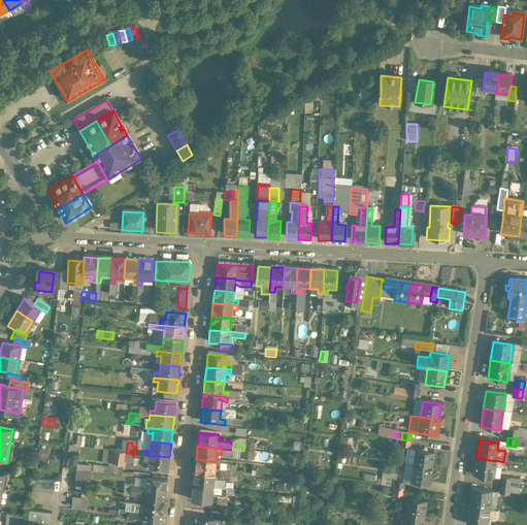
[(434,453),(416,450),(413,466),(431,468),(434,453)]
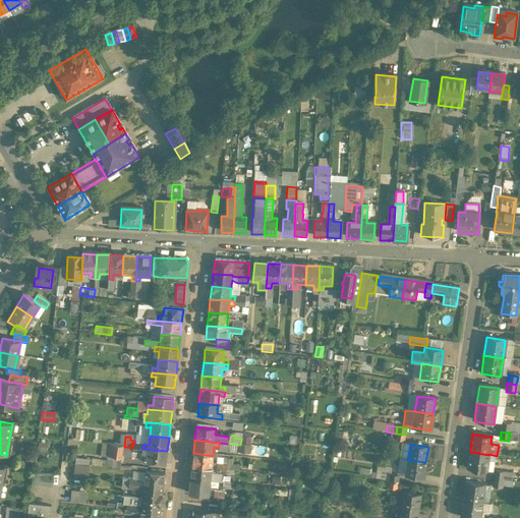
[(112,458),(121,459),(121,457),(123,447),(113,446),(111,454),(111,458),(112,458)]
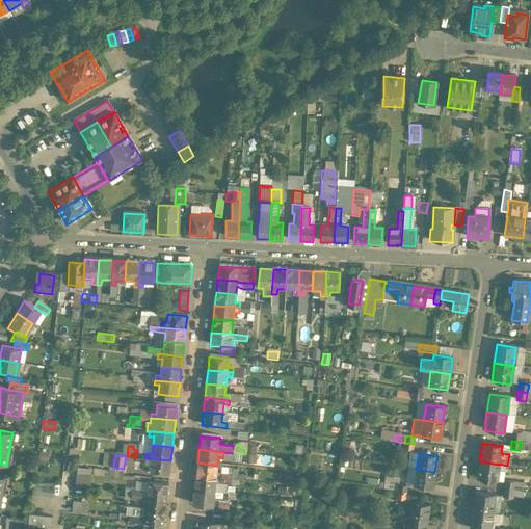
[(126,456),(124,467),(134,468),(135,463),(135,457),(127,456),(126,456)]
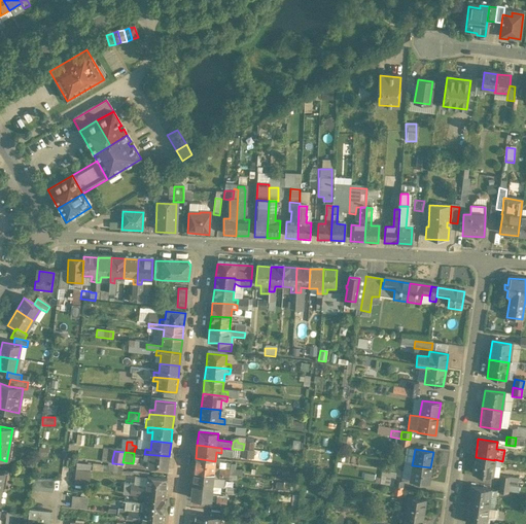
[(169,456),(144,454),(144,458),(149,458),(148,468),(168,470),(169,456)]
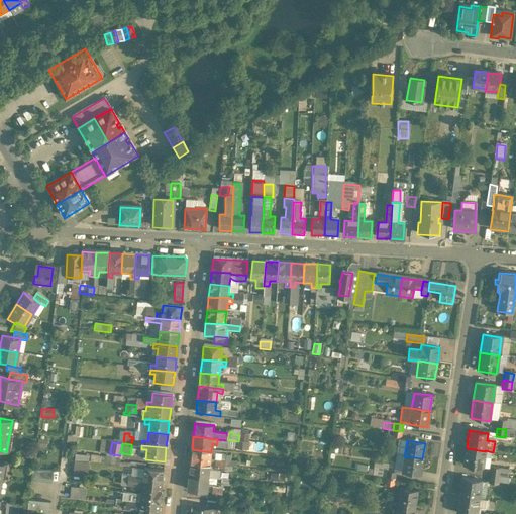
[(485,451),(467,448),(463,467),(483,470),(485,451)]
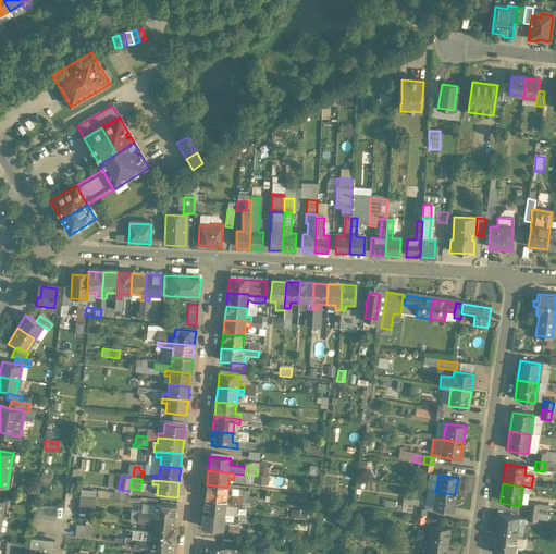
[(227,488),(207,484),(206,500),(231,502),(232,497),(226,496),(227,488)]
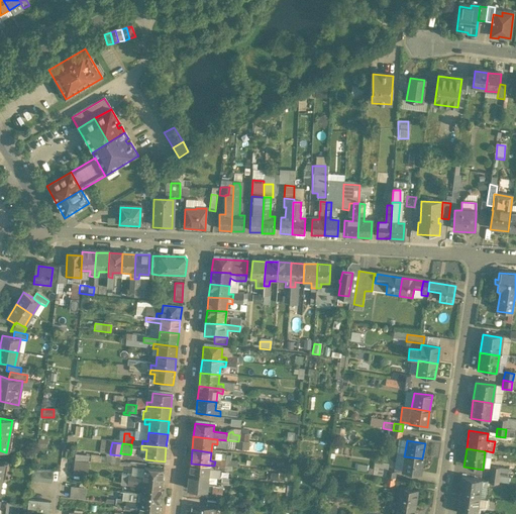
[(120,455),(111,454),(111,457),(110,465),(119,466),(120,455)]
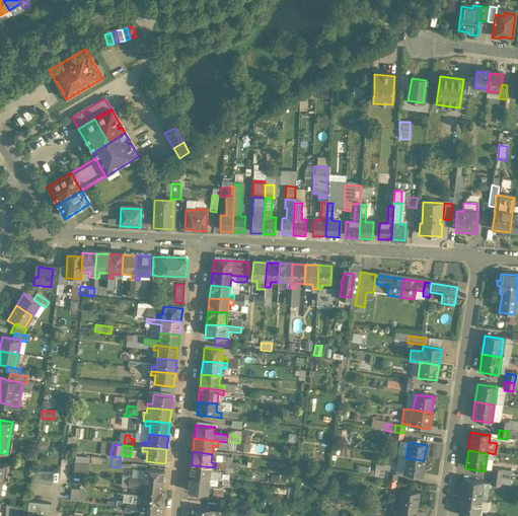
[(424,460),(405,458),(403,473),(422,476),(424,460)]
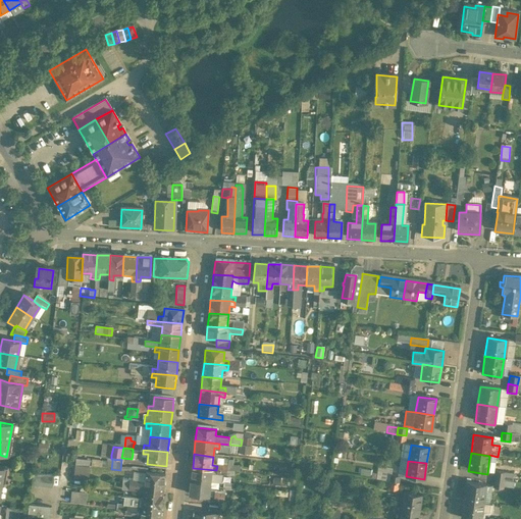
[(75,467),(73,479),(88,481),(89,468),(75,467)]
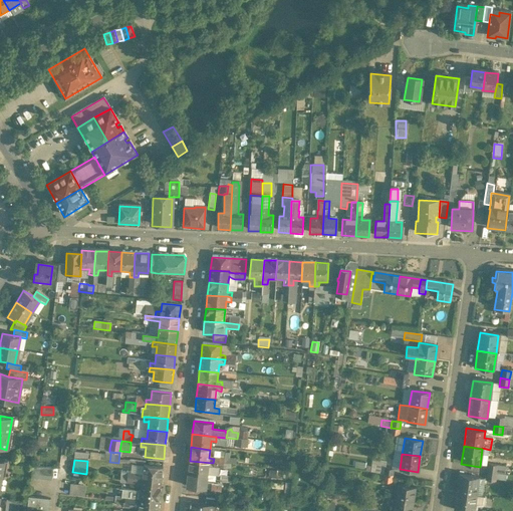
[(213,463),(190,461),(188,474),(207,476),(208,467),(213,468),(213,463)]
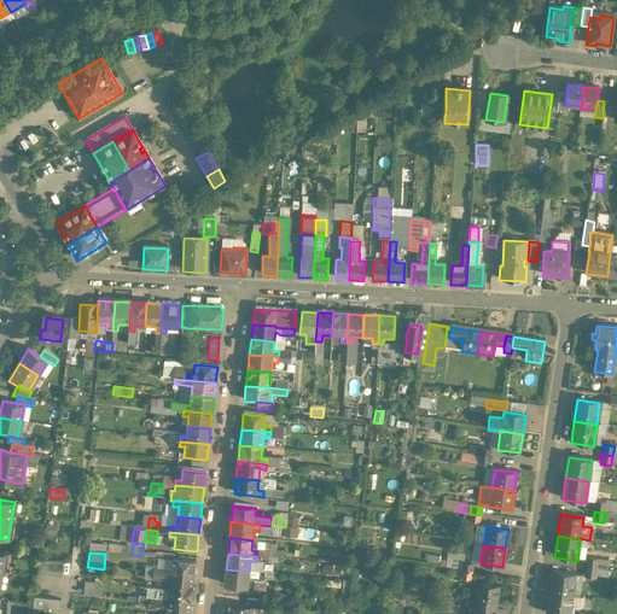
[(172,571),(173,561),(158,559),(157,568),(166,569),(166,571),(172,571)]
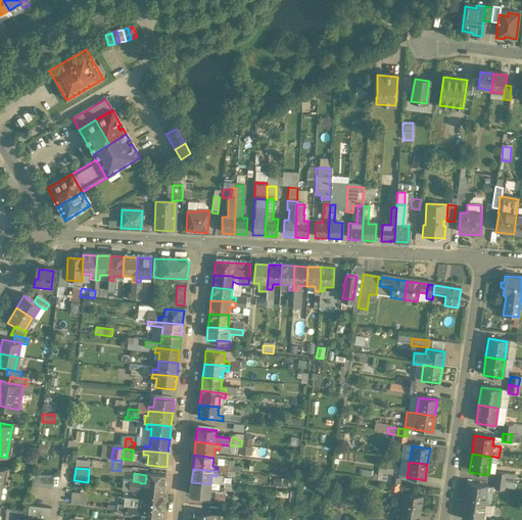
[(506,474),(496,473),(495,482),(505,483),(506,474)]
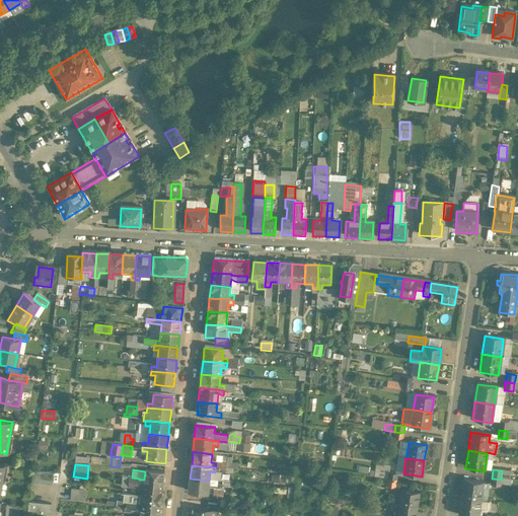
[(164,473),(145,471),(144,480),(139,480),(139,484),(162,487),(164,473)]
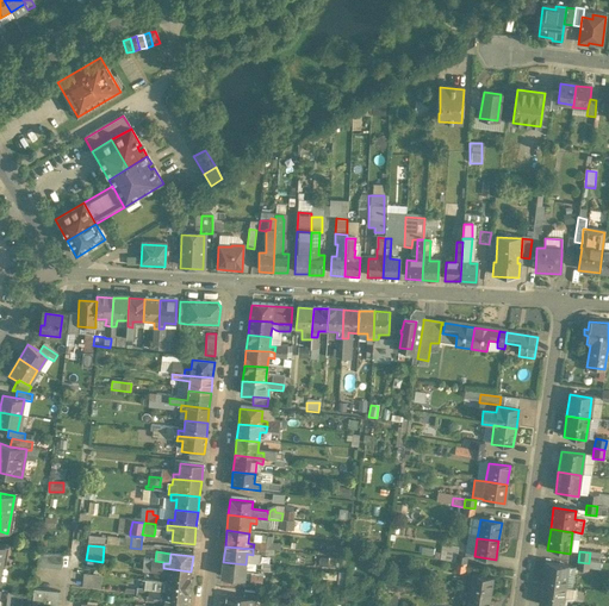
[(61,556),(38,555),(37,569),(60,570),(61,556)]
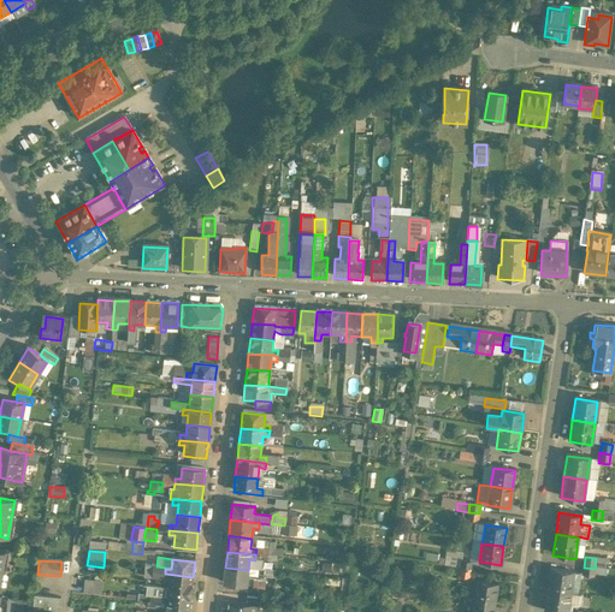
[(248,570),(225,568),(224,583),(253,587),(253,581),(249,581),(247,581),(248,570)]
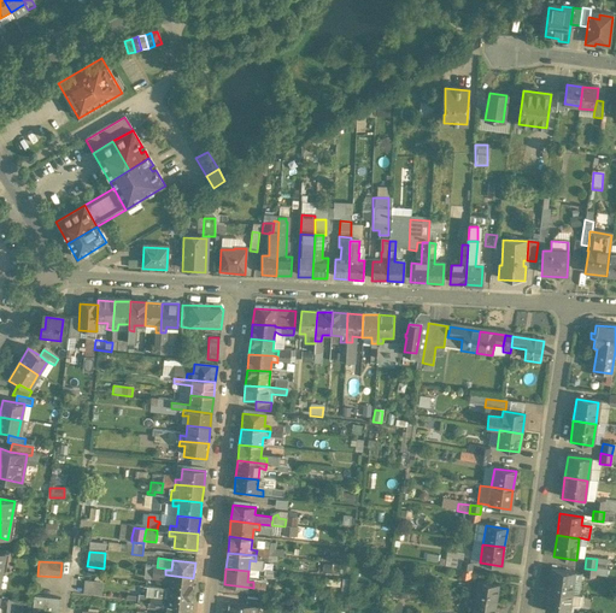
[(596,570),(585,569),(584,577),(594,579),(596,570)]
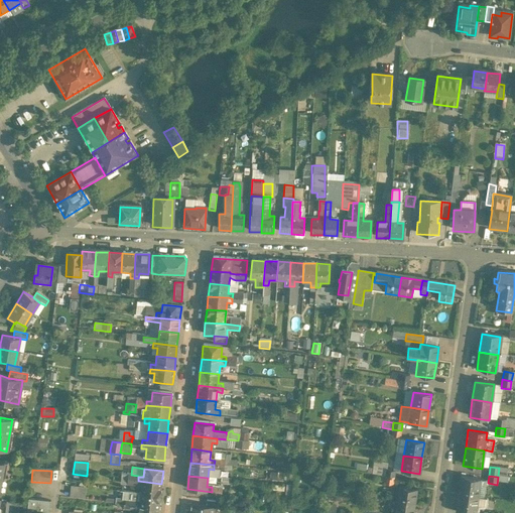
[(480,480),(461,478),(459,495),(478,498),(480,480)]
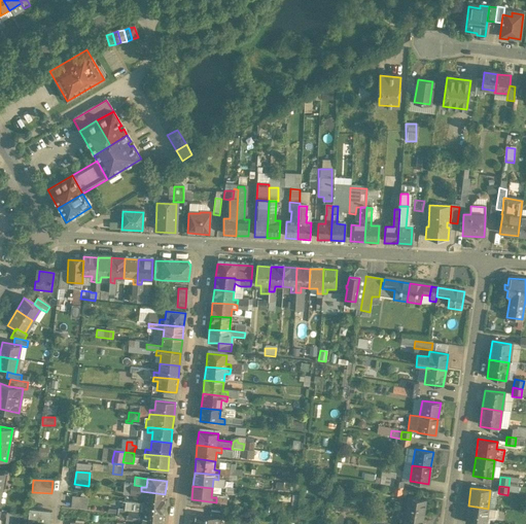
[(130,490),(123,489),(121,495),(120,494),(119,499),(124,500),(125,495),(130,495),(130,490)]
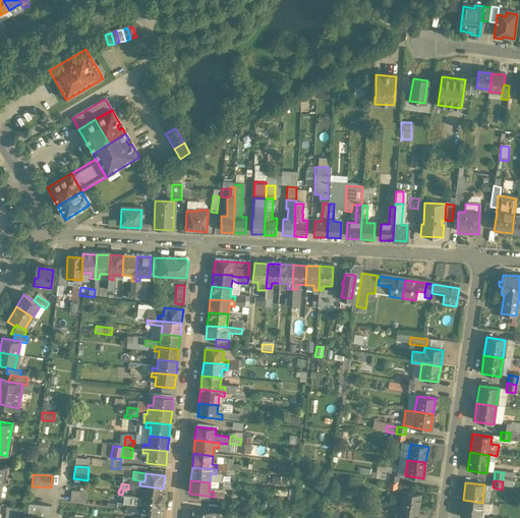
[(163,488),(139,485),(138,491),(143,491),(142,499),(162,501),(163,488)]
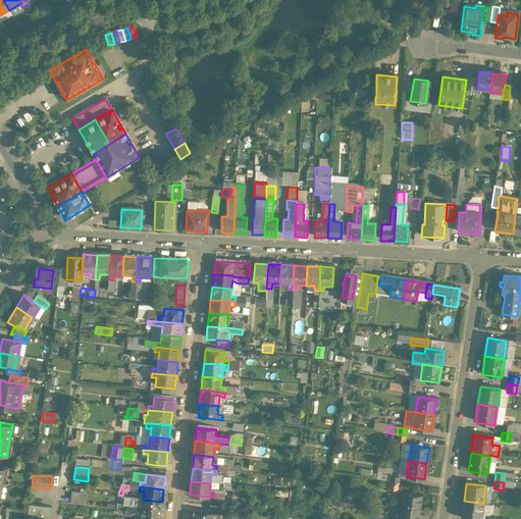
[(86,504),(86,492),(69,492),(69,504),(86,504)]
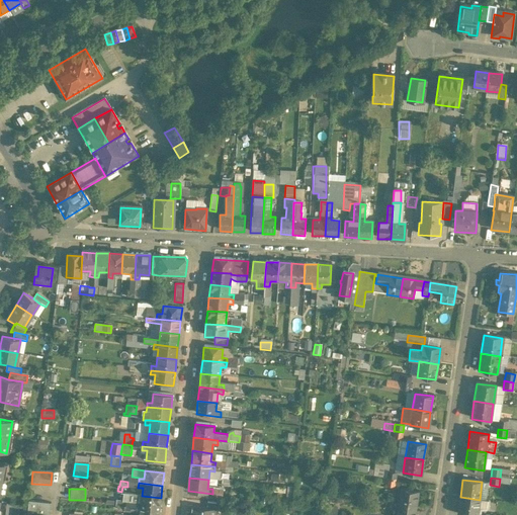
[(418,493),(400,490),(398,506),(416,508),(418,493)]
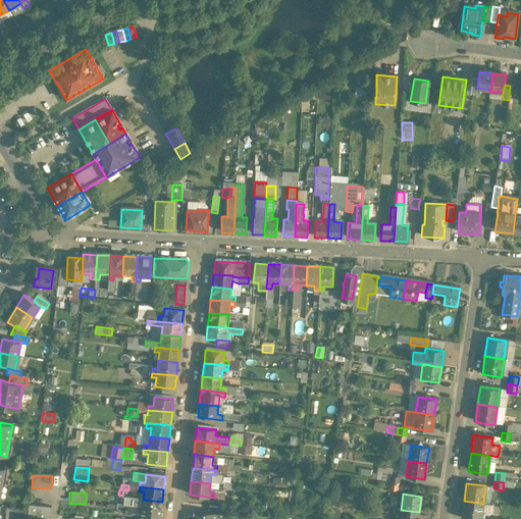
[(162,502),(143,500),(142,508),(137,508),(137,513),(160,515),(162,502)]
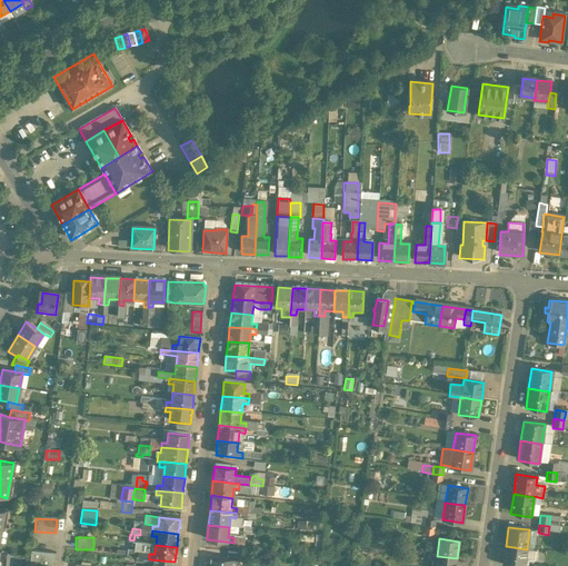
[(525,565),(527,549),(506,546),(502,565),(525,565)]
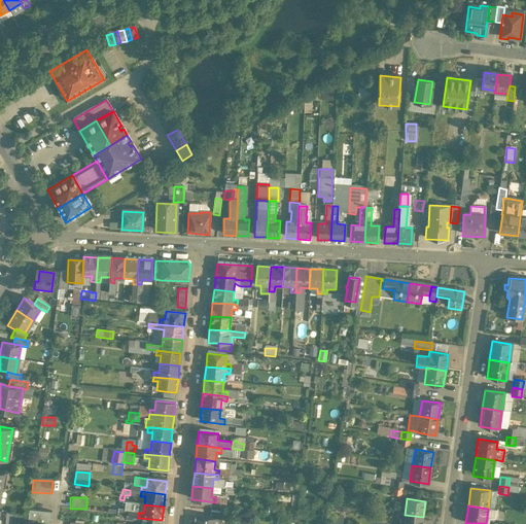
[(38,523),(40,513),(29,511),(27,523),(38,523)]
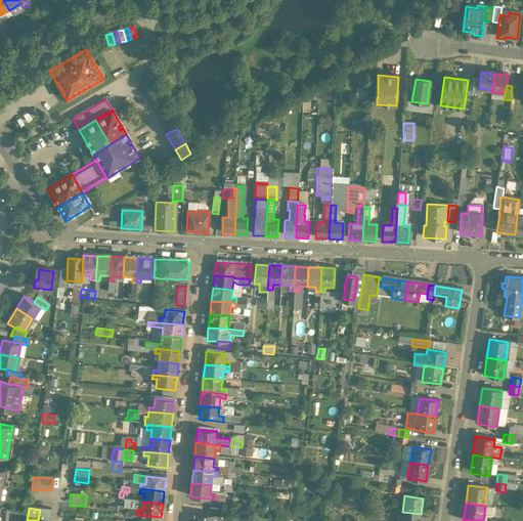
[(224,511),(209,509),(209,515),(219,516),(218,518),(223,518),(224,511)]
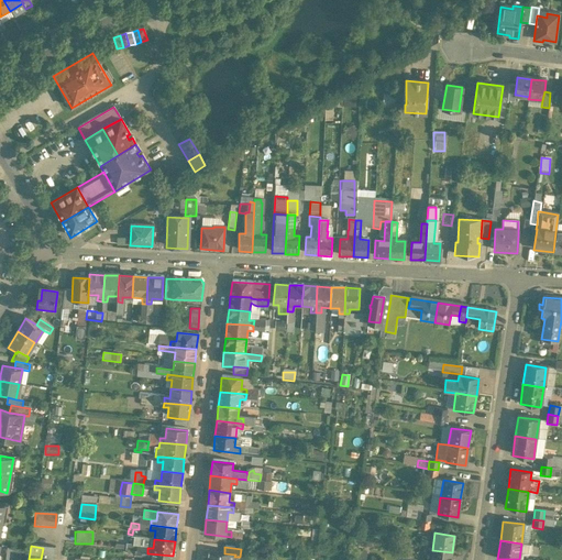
[(43,548),(41,559),(53,559),(55,549),(43,548)]
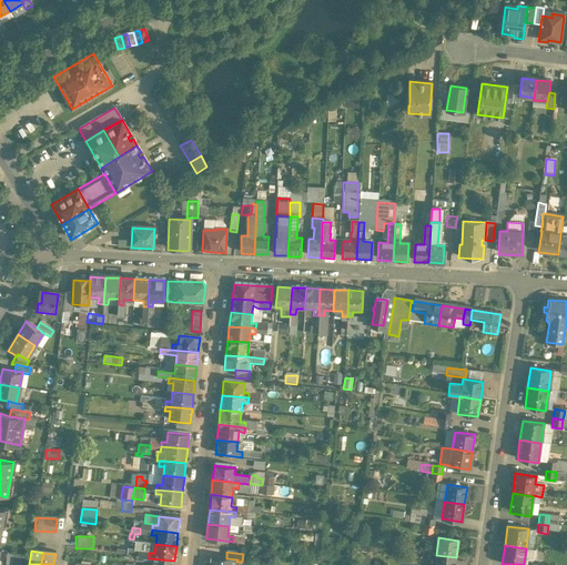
[(20,564),(21,556),(8,554),(6,564),(20,564)]
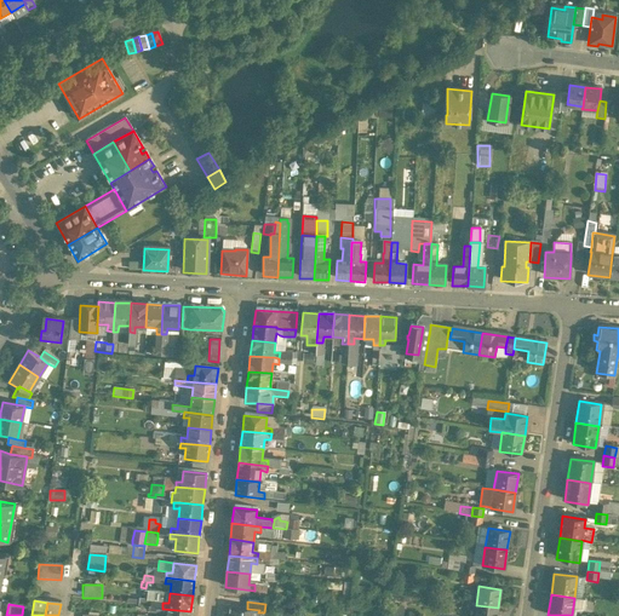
[(497,615),(498,608),(476,605),(475,615),(497,615)]
